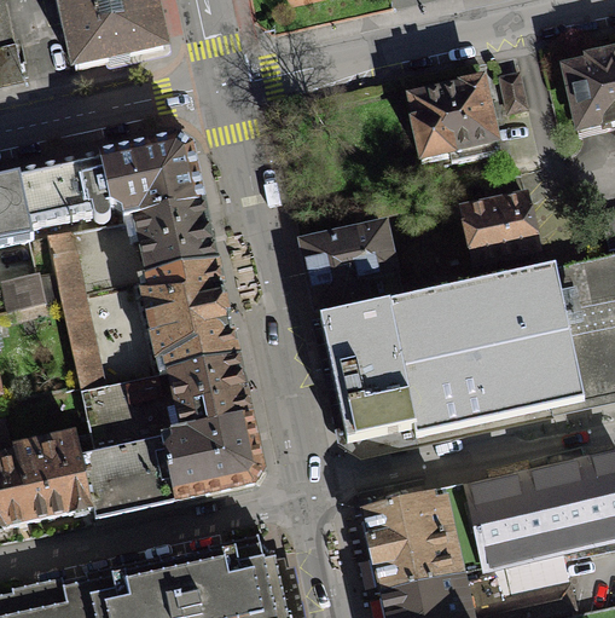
[(34,0),(53,81),(161,57),(148,0),(34,0)]
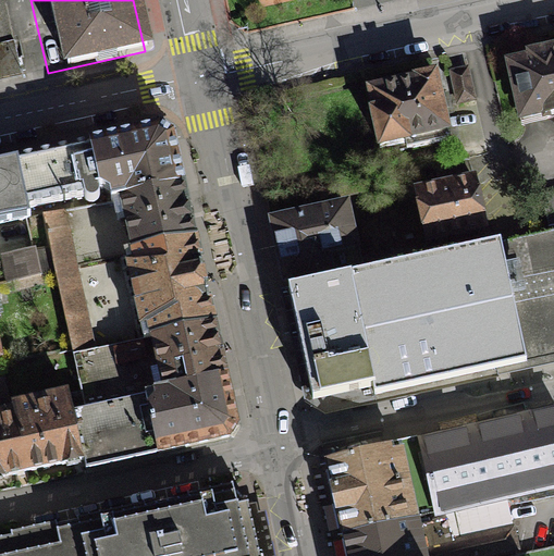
[(553,49),(505,60),(519,125),(553,118),(553,49)]
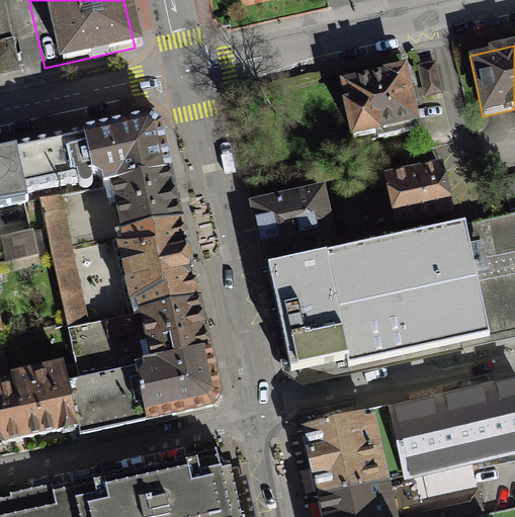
[(404,61),(339,75),(350,131),(416,116),(404,61)]
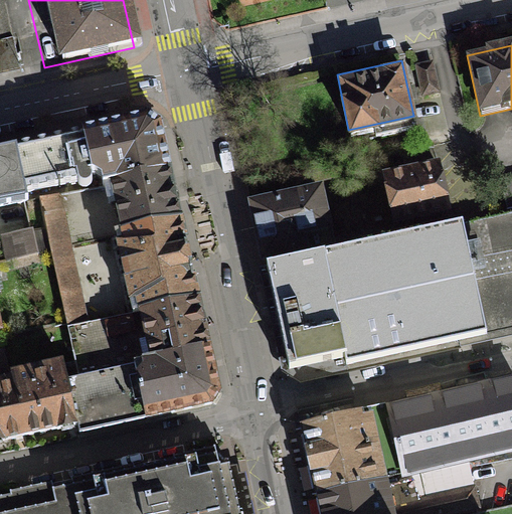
[(181,215),(161,126),(148,113),(75,129),(84,172),(35,183),(49,245),(181,215)]
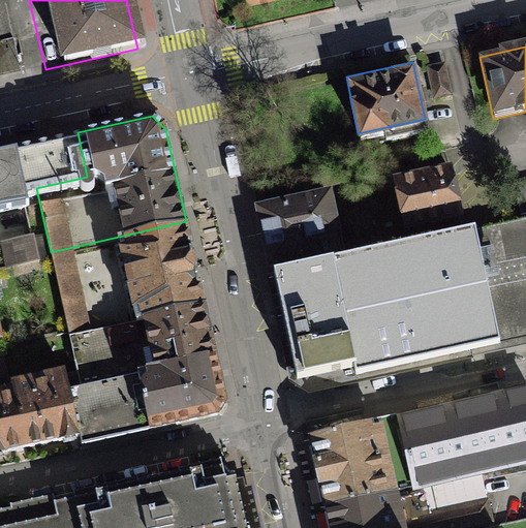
[(87,177),(78,132),(10,147),(21,192),(36,188),(87,177)]
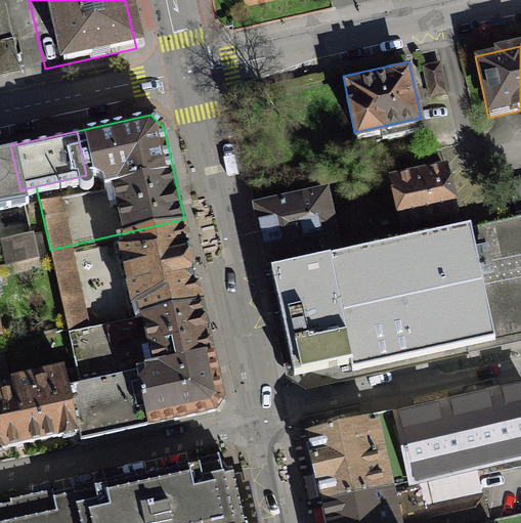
[(20,190),(10,145),(0,147),(0,232),(6,261),(35,254),(20,190)]
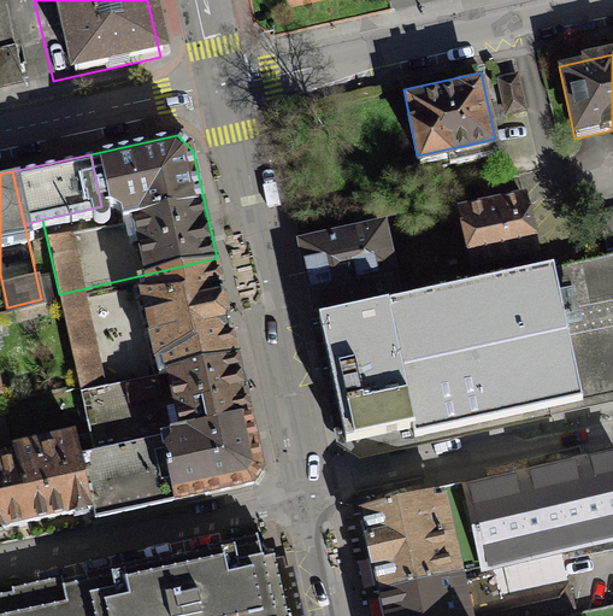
[(517,193),(452,206),(465,267),(530,253),(517,193)]
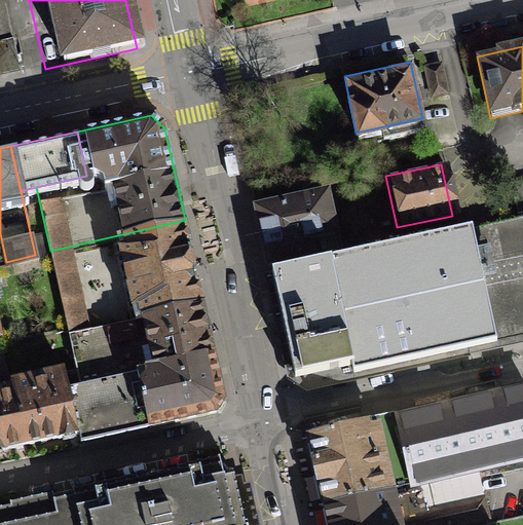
[(333,233),(325,194),(254,209),(262,248),(333,233)]
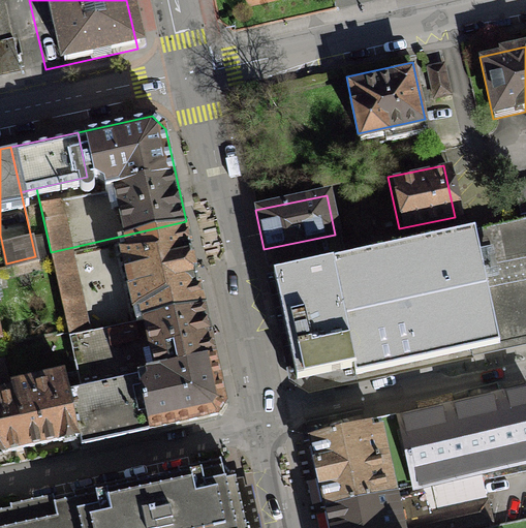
[(525,214),(266,270),(290,381),(525,331),(525,214)]
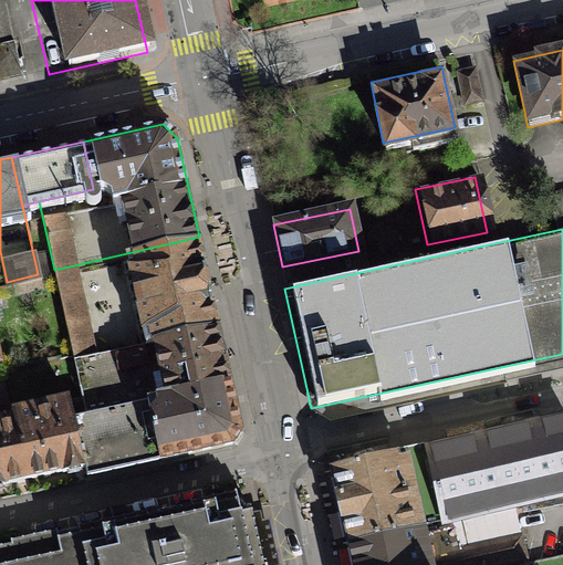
[(73,357),(219,325),(205,262),(199,237),(54,270),(73,357)]
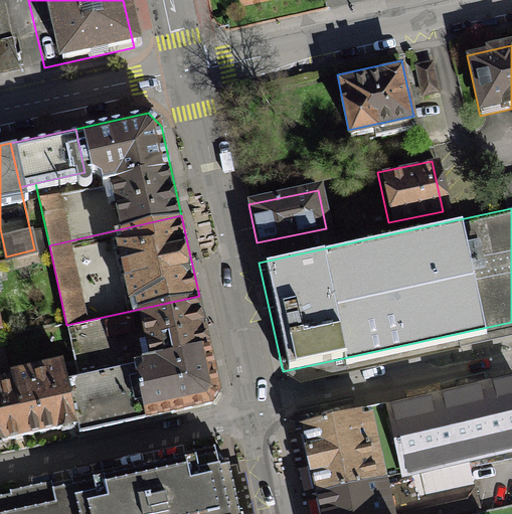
[(66,380),(77,429),(222,396),(199,296),(66,325),(78,377),(66,380)]
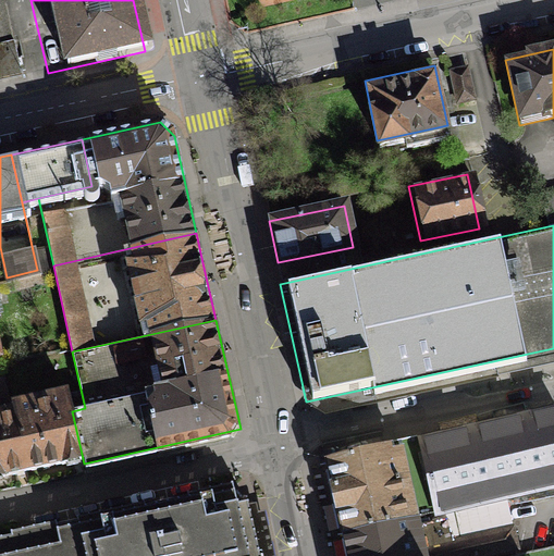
[(11,410),(0,412),(0,482),(84,464),(72,411),(66,385),(9,398),(11,410)]
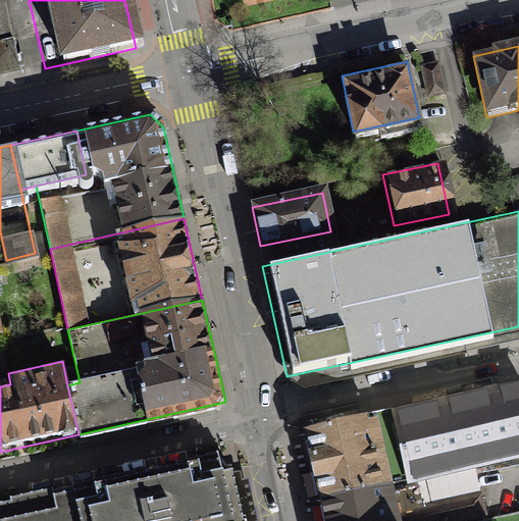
[(518,383),(372,416),(387,483),(472,465),(518,455),(518,383)]
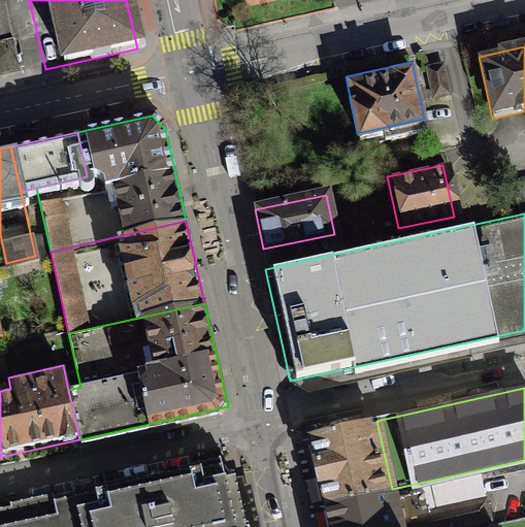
[(376,421),(310,435),(330,526),(479,526),(489,525),(478,470),(392,489),(376,421)]
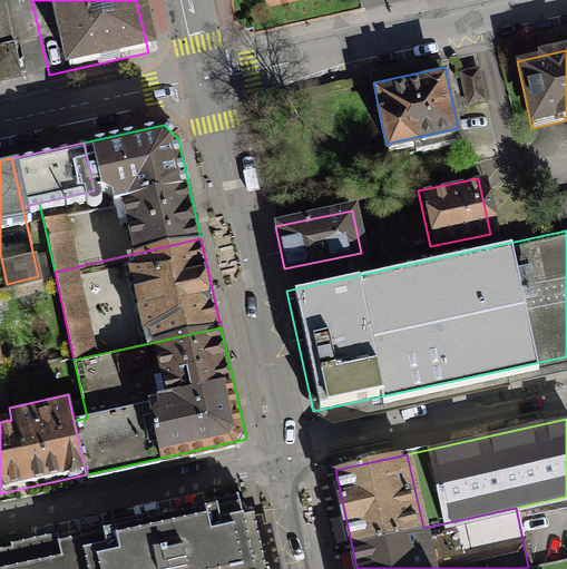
[(271,568),(257,511),(224,518),(221,503),(62,538),(61,531),(15,541),(15,546),(0,548),(0,568),(271,568)]
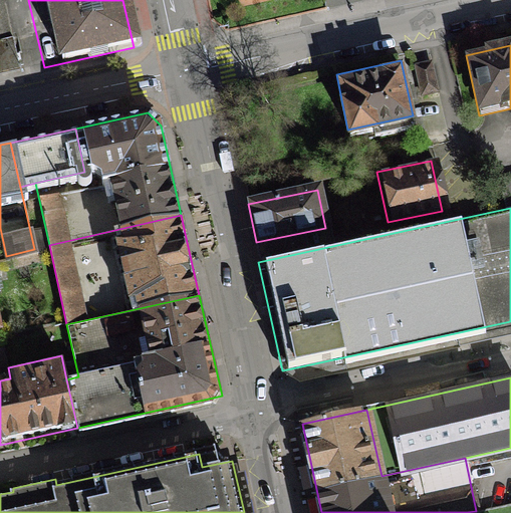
[(510,504),(476,511),(466,512),(510,512),(510,504)]
